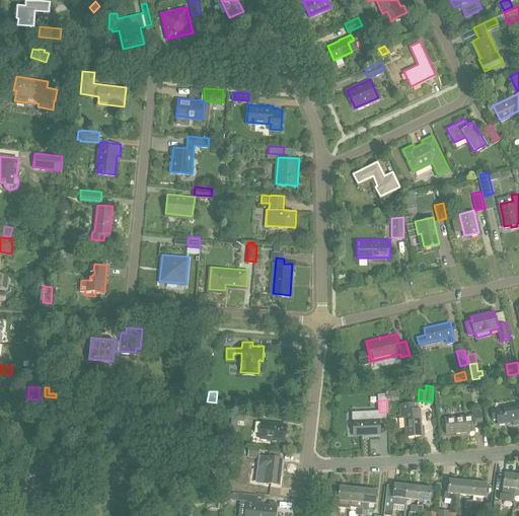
[(405,416),(406,434),(422,433),(421,407),(416,407),(416,400),(400,401),(400,416),(405,416)]
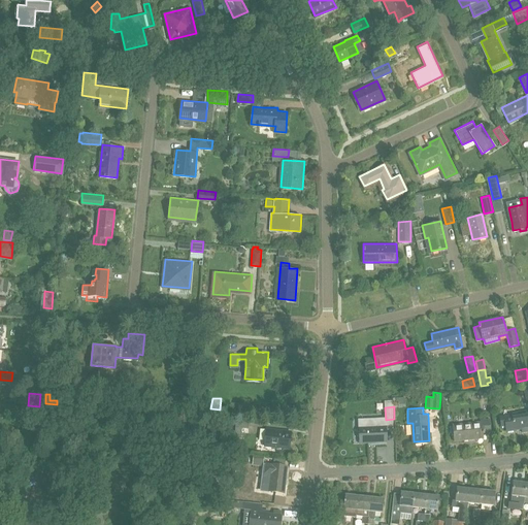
[(521,426),(522,429),(527,428),(527,407),(526,408),(518,409),(518,413),(499,415),(501,424),(505,423),(505,429),(521,426)]
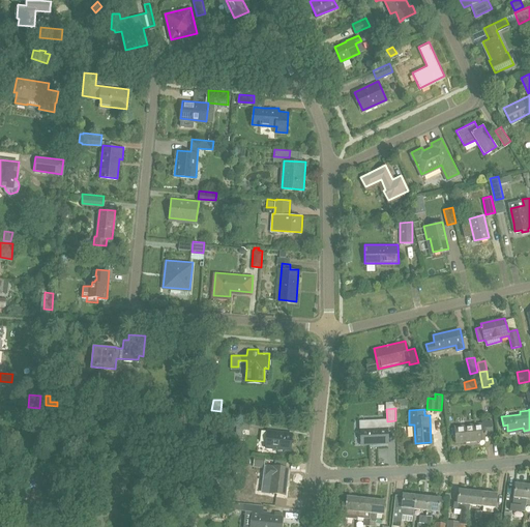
[(454,425),(455,440),(484,438),(483,433),(492,432),(491,418),(482,419),(482,422),(454,425)]
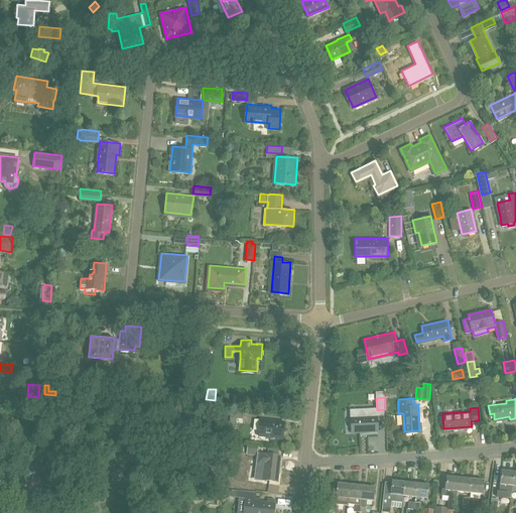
[(235,426),(236,426),(237,421),(245,422),(245,417),(242,416),(242,410),(230,408),(229,425),(235,426)]
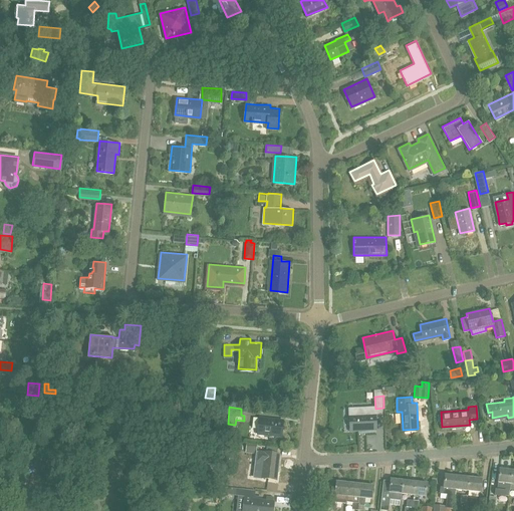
[(348,414),(349,430),(375,428),(375,413),(348,414)]
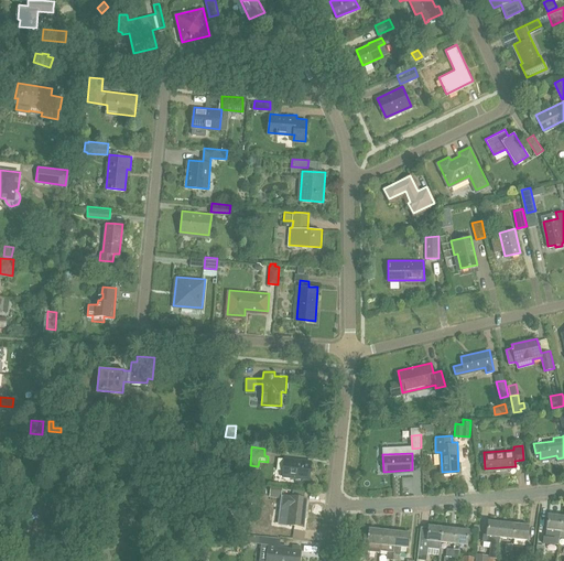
[(281,475),(307,478),(310,462),(283,457),(279,456),(277,467),(282,467),(281,475)]
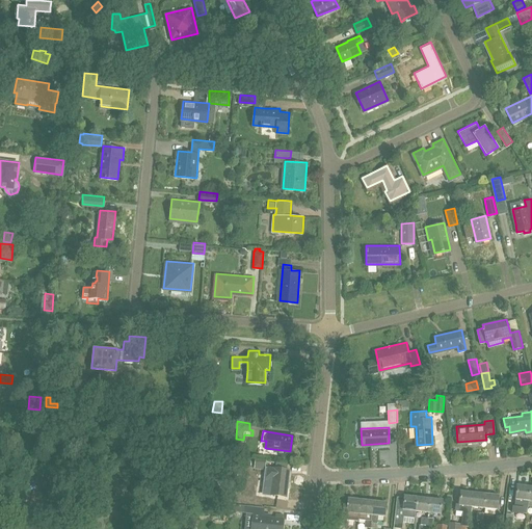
[(254,467),(265,468),(266,457),(248,455),(248,458),(255,458),(254,467)]
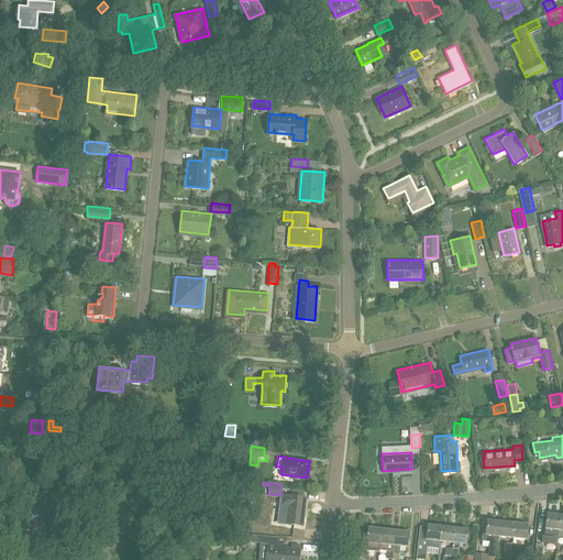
[(285,522),(302,524),(305,495),(288,494),(283,494),(282,504),(287,504),(285,522)]
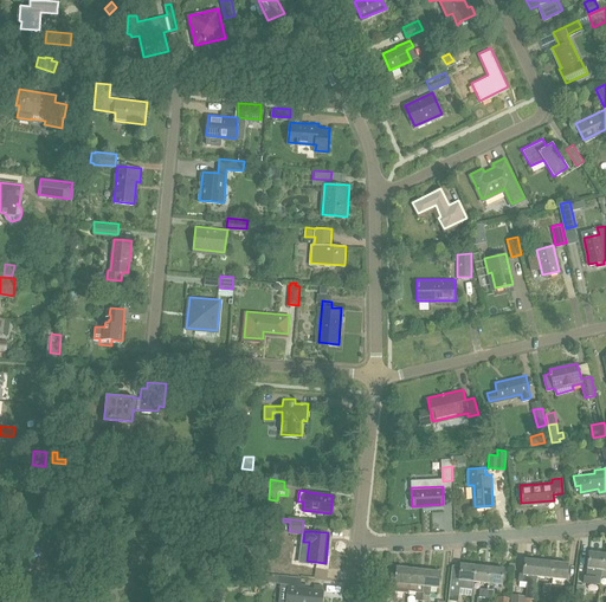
[(144,567),(155,569),(162,545),(152,543),(144,567)]
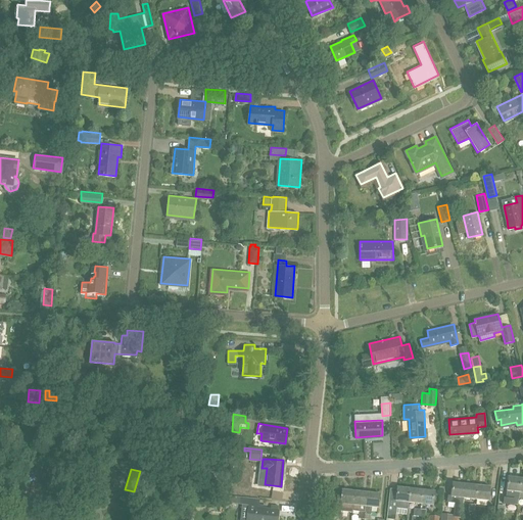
[(519,497),(521,477),(508,476),(506,495),(504,495),(503,502),(515,503),(515,498),(518,499),(519,497)]
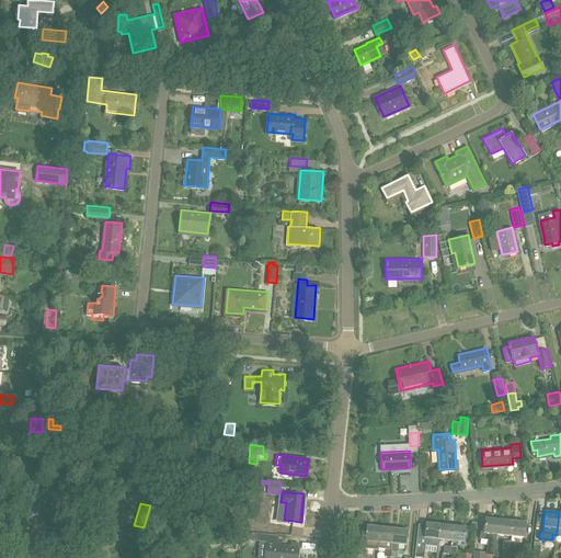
[(30,533),(39,536),(46,519),(36,515),(30,533)]
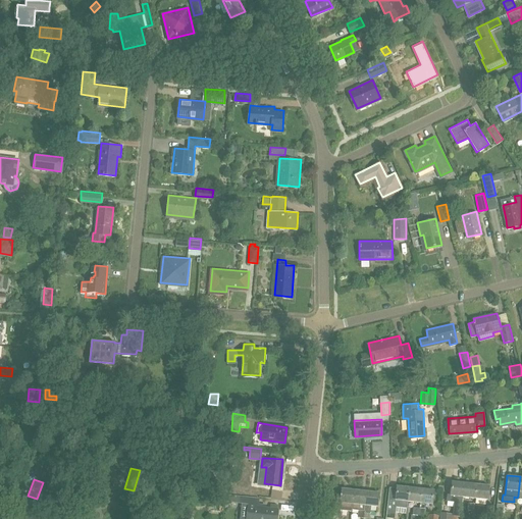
[(459,518),(460,515),(462,496),(464,481),(452,480),(451,492),(447,492),(446,500),(454,501),(453,507),(452,512),(440,510),(438,518),(459,518)]
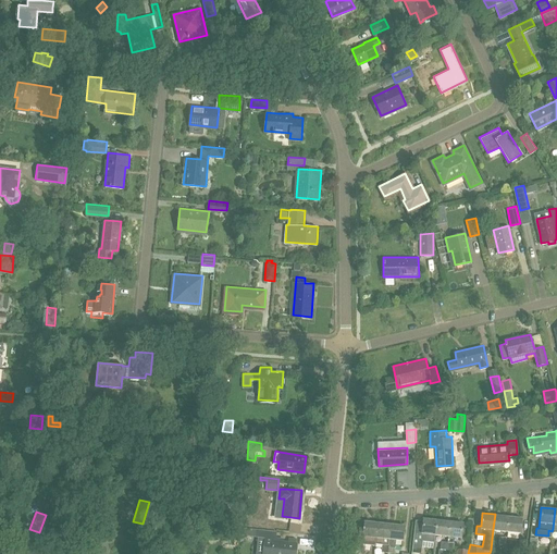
[(493,529),(506,530),(508,516),(495,514),(493,529)]
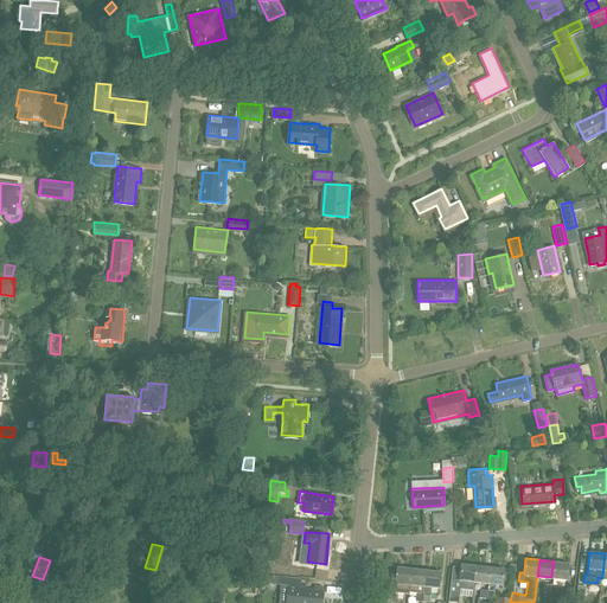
[(554,562),(551,577),(567,578),(568,563),(554,562)]
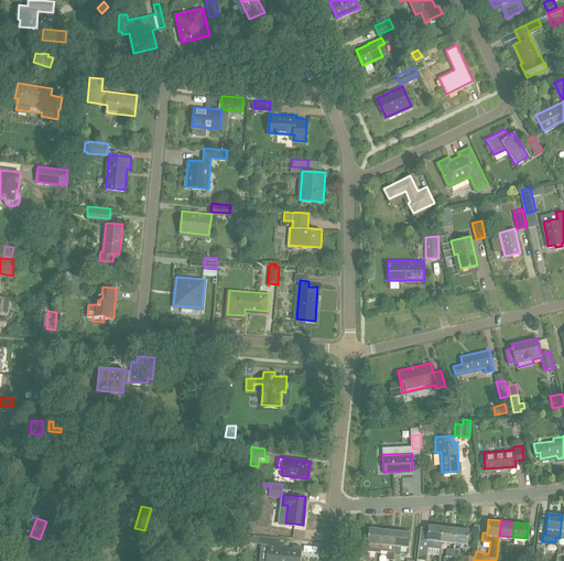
[(440,547),(441,540),(440,540),(442,526),(429,524),(426,539),(419,538),(416,557),(426,558),(427,546),(440,547)]
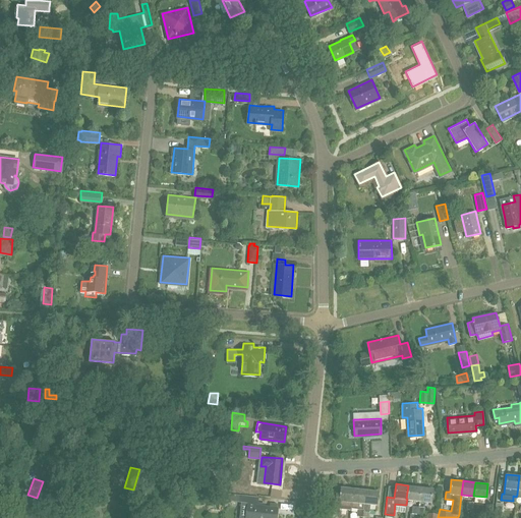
[(418,500),(420,486),(408,485),(406,499),(407,499),(414,500),(418,500)]
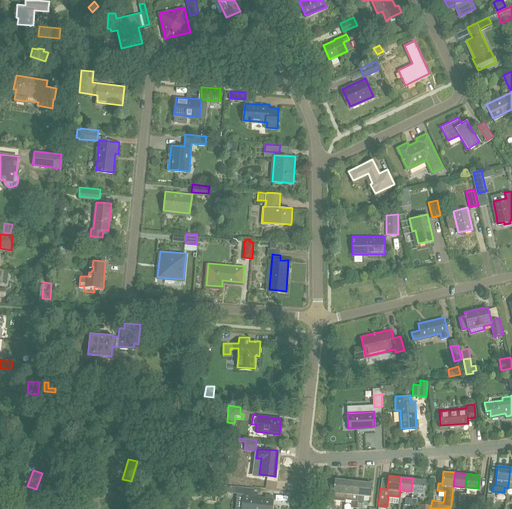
[(344,499),(347,479),(335,478),(334,484),(330,484),(329,498),(344,499)]
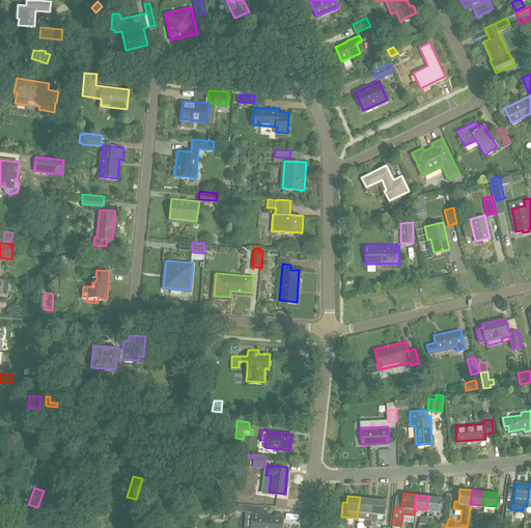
[(428,496),(426,509),(439,511),(441,497),(428,496)]
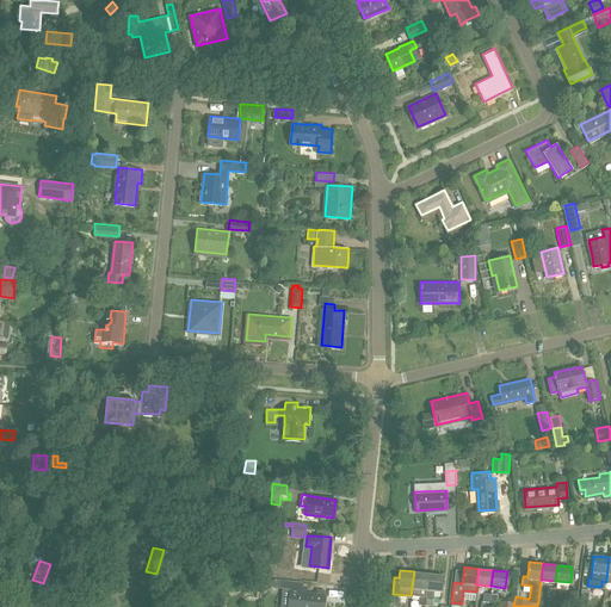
[(418,602),(425,604),(427,573),(414,571),(411,595),(412,595),(412,594),(419,595),(418,602)]
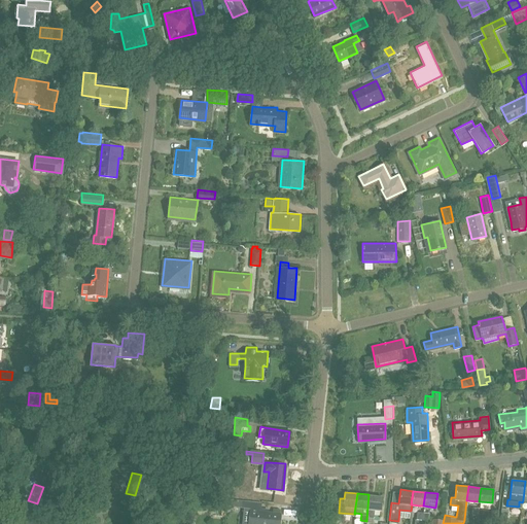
[(366,521),(373,522),(375,510),(380,511),(382,496),(369,494),(366,521)]
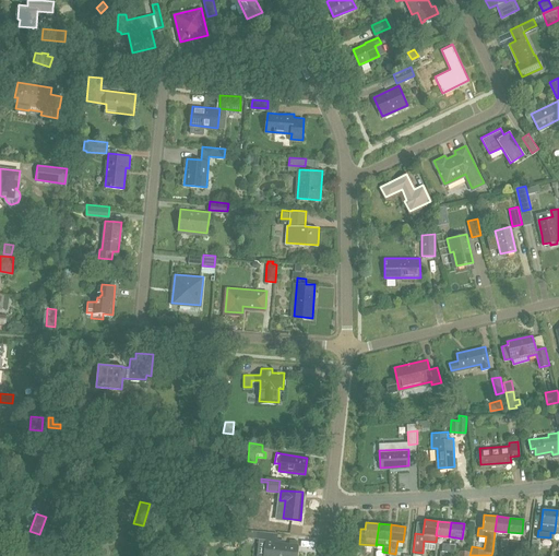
[(296,555),(297,543),(284,542),(284,540),(275,539),(276,532),(260,530),(260,537),(265,537),(262,555),(296,555)]
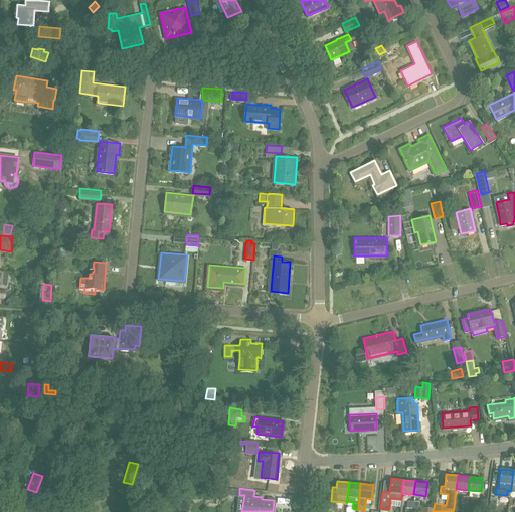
[(69,498),(82,507),(89,497),(76,489),(69,498)]
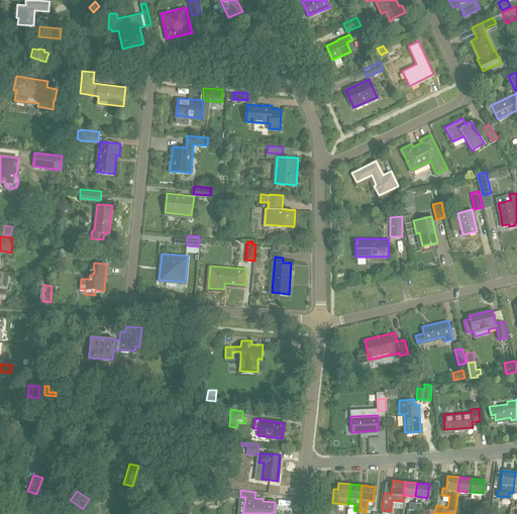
[(490,513),(496,513),(497,510),(498,510),(499,498),(492,497),(490,513)]
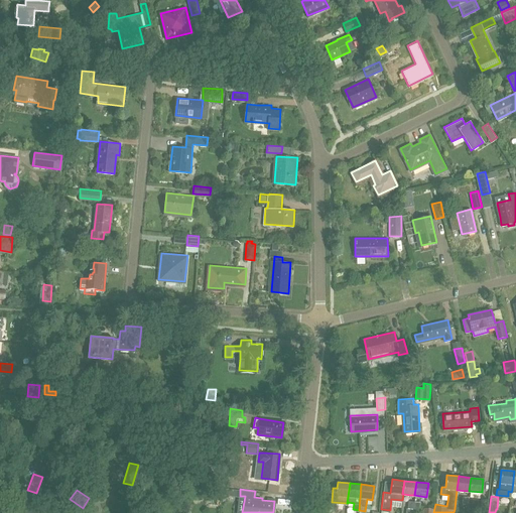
[(479,512),(487,512),(489,498),(482,497),(479,512)]
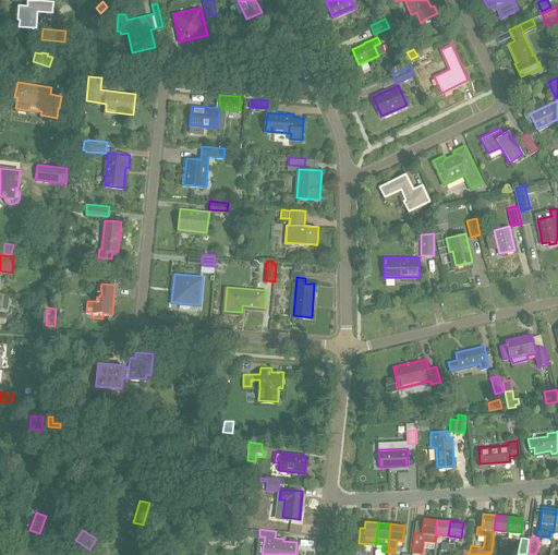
[(40,554),(38,541),(19,545),(21,554),(16,554),(40,554)]
